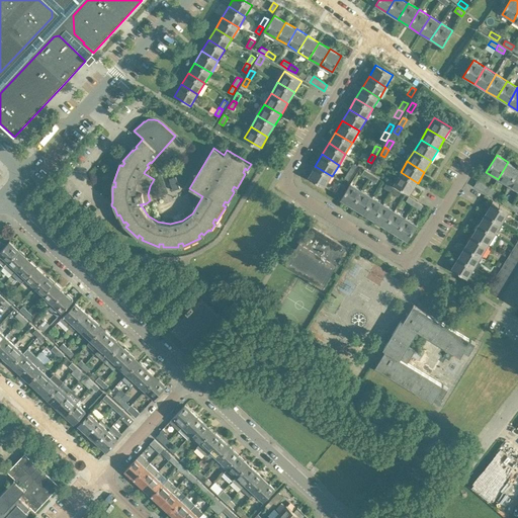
[(375,172),(379,164),(375,162),(370,169),(375,172)]
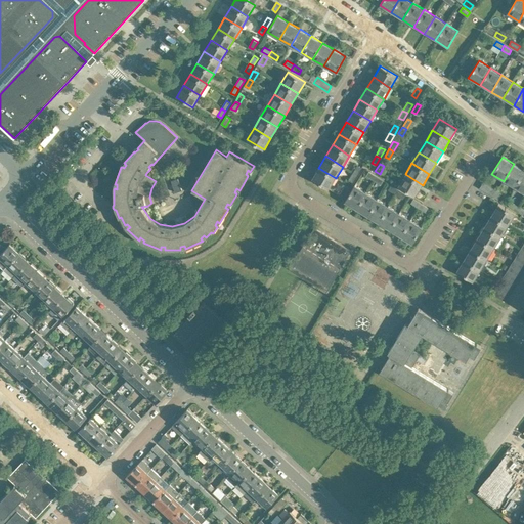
[(515,187),(523,172),(523,170),(514,164),(504,181),(515,187)]
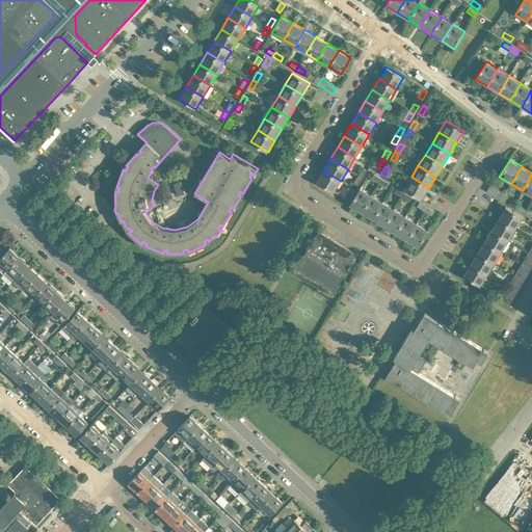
[(363,178),(368,169),(364,167),(358,176),(363,178)]
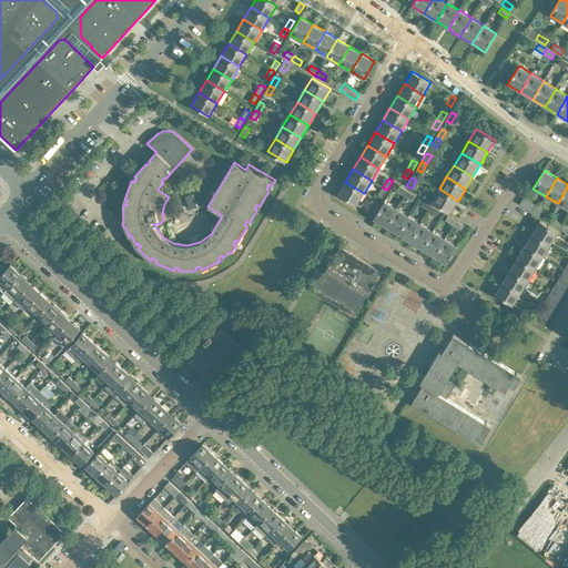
[(356,205),(364,193),(345,182),(338,194),(356,205)]
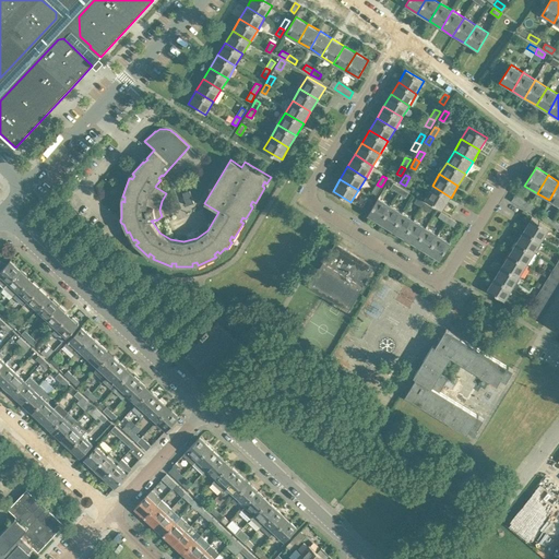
[(402,187),(393,182),(391,187),(399,192),(402,187)]
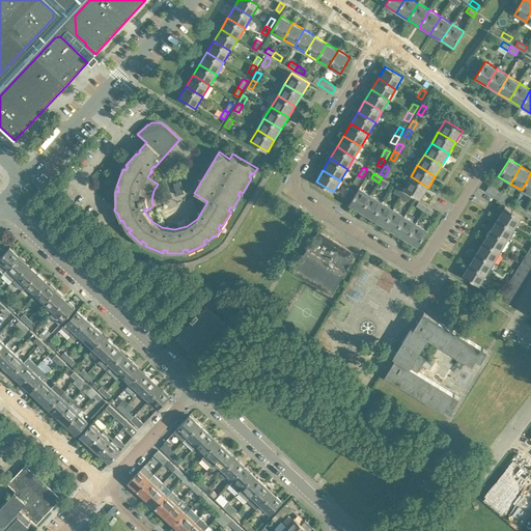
[(530,195),(530,174),(522,190),(530,195)]
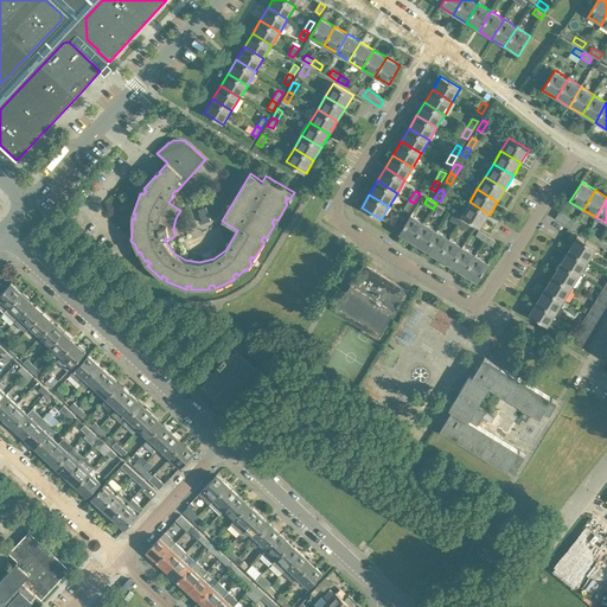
[(409,211),(410,209),(414,203),(409,200),(406,205),(403,209),(409,211)]
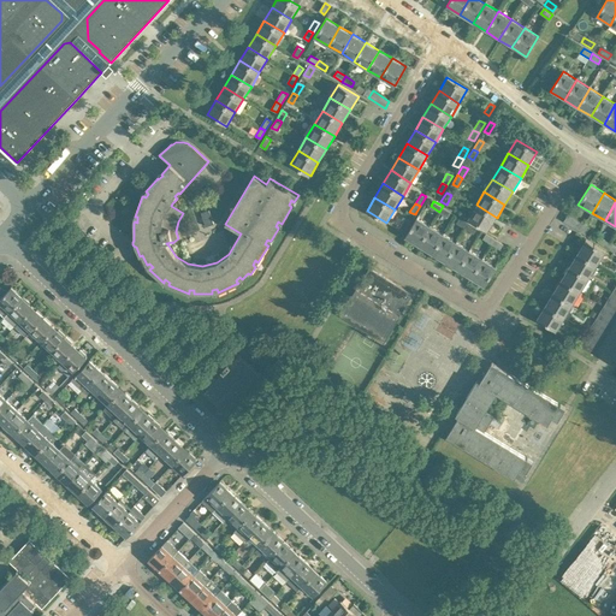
[(497,218),(477,205),(468,219),(487,231),(497,218)]
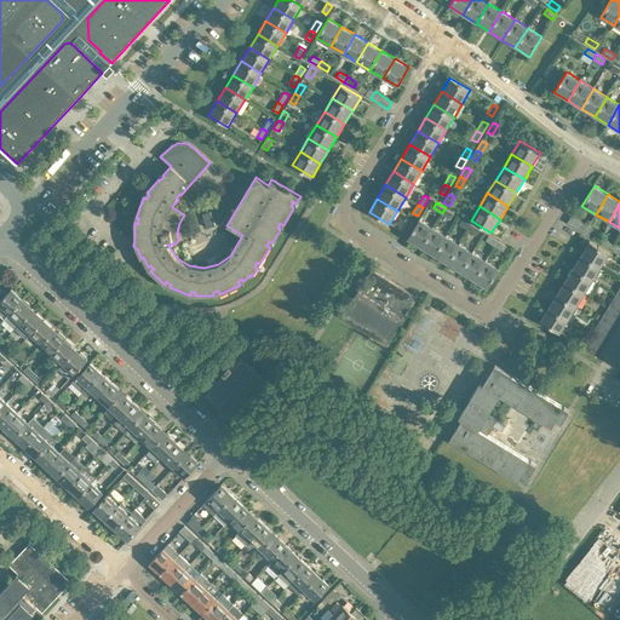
[(569,214),(591,224),(595,216),(574,206),(569,214)]
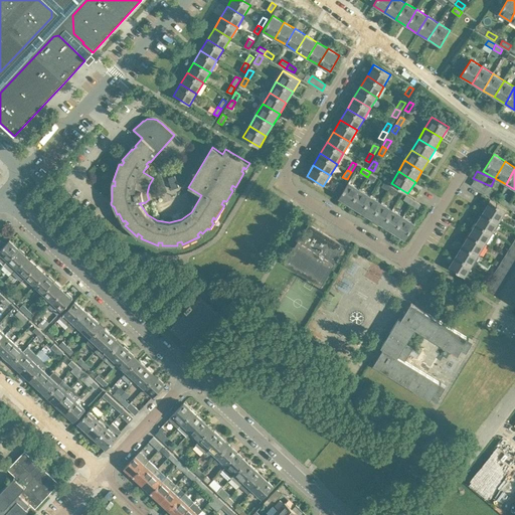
[(375,181),(377,177),(370,172),(367,177),(375,181)]
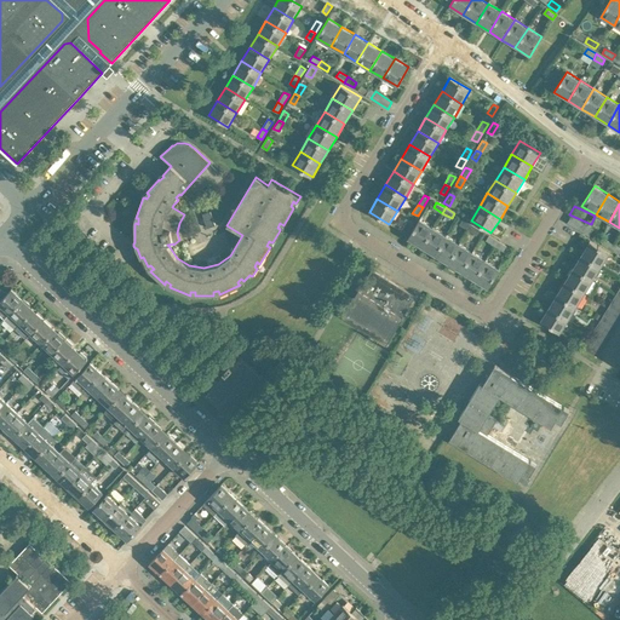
[(584,233),(589,225),(572,216),(567,223),(584,233)]
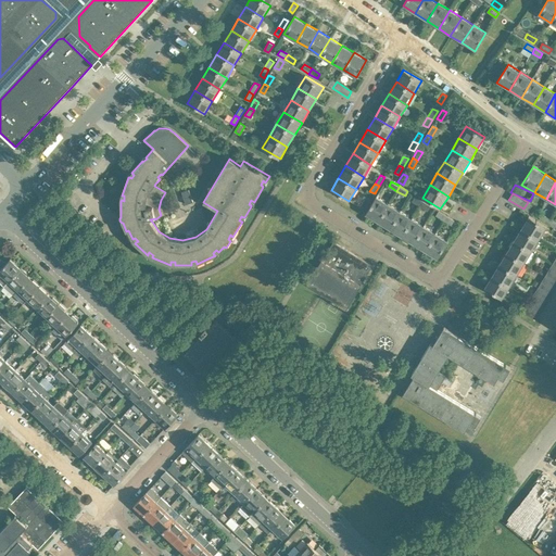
[(420,205),(424,201),(415,196),(413,201),(420,205)]
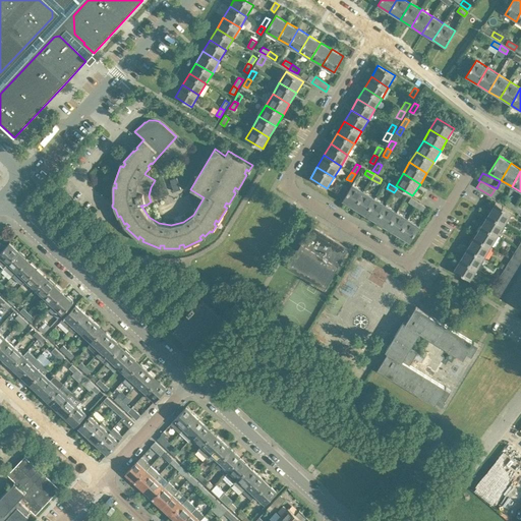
[(353,208),(364,190),(353,184),(343,200),(353,208)]
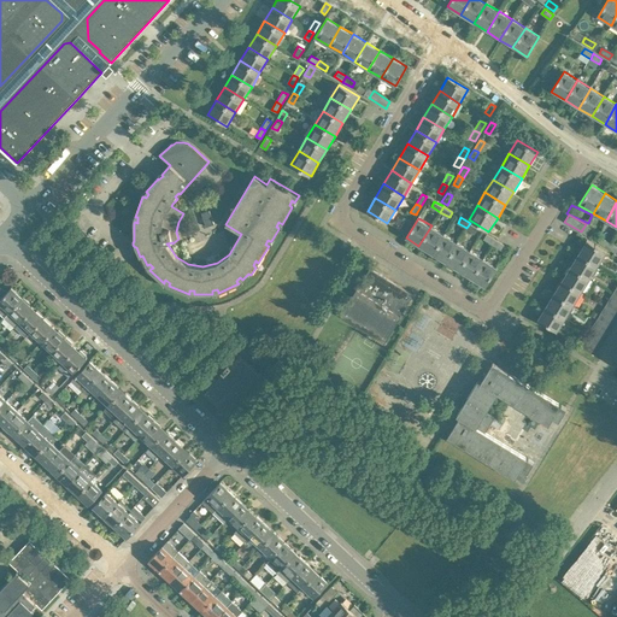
[(475,233),(479,228),(470,223),(466,228),(475,233)]
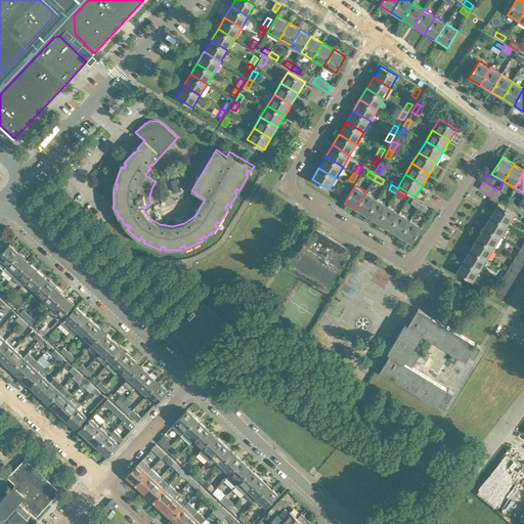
[(367,216),(378,199),(366,191),(355,209),(367,216)]
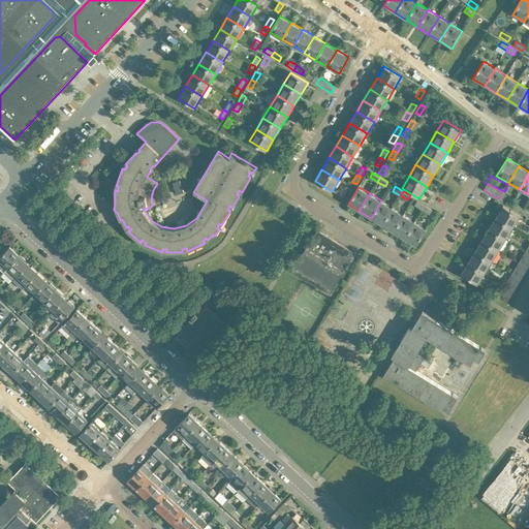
[(382,225),(393,208),(381,200),(371,218),(382,225)]
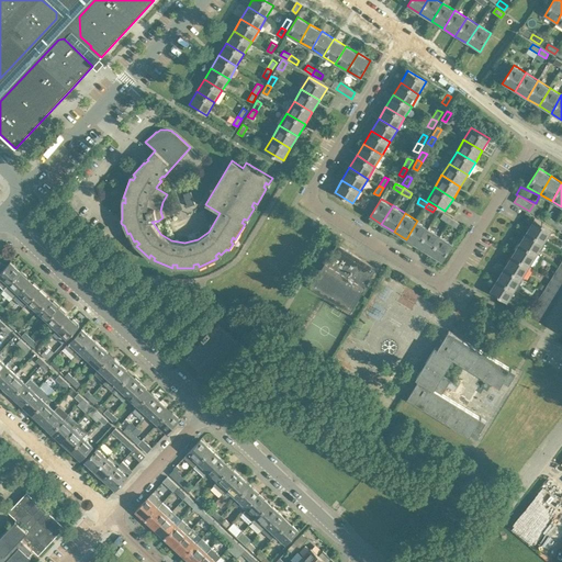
[(449,223),(451,218),(444,213),(440,217),(449,223)]
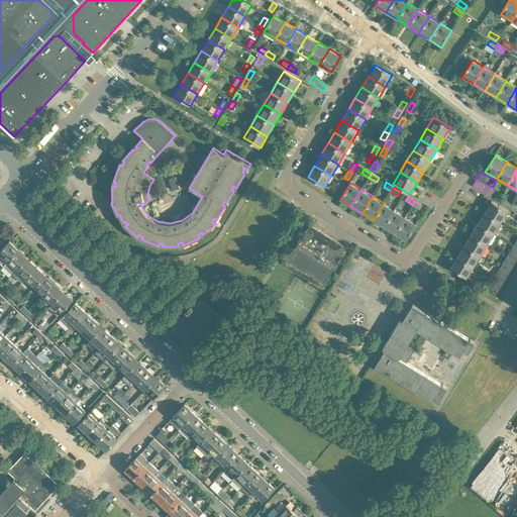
[(512,203),(503,198),(500,202),(509,208),(512,203)]
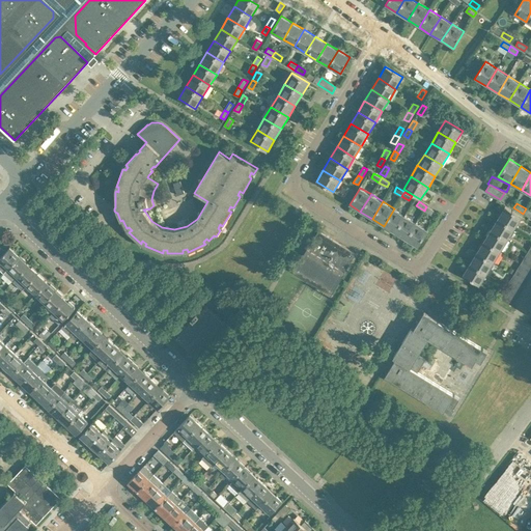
[(431,215),(434,211),(426,206),(424,211),(431,215)]
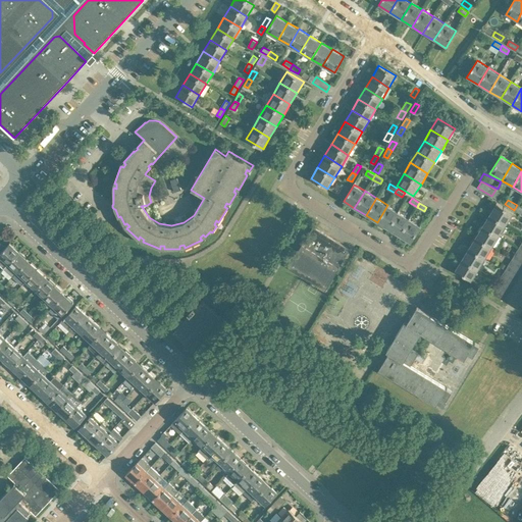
[(506,225),(513,213),(497,203),(489,214),(506,225)]
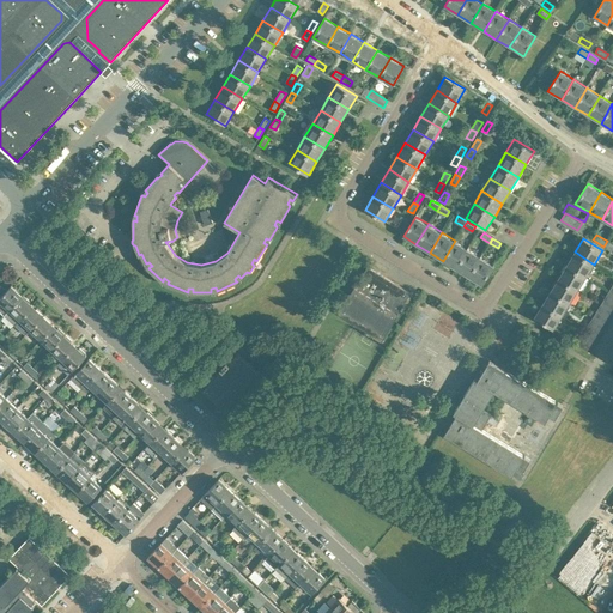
[(455,268),(468,249),(455,241),(443,261),(455,268)]
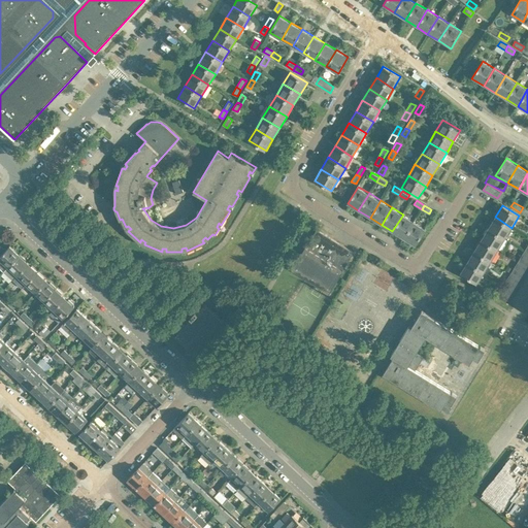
[(403,238),(414,222),(403,215),(392,231),(403,238)]
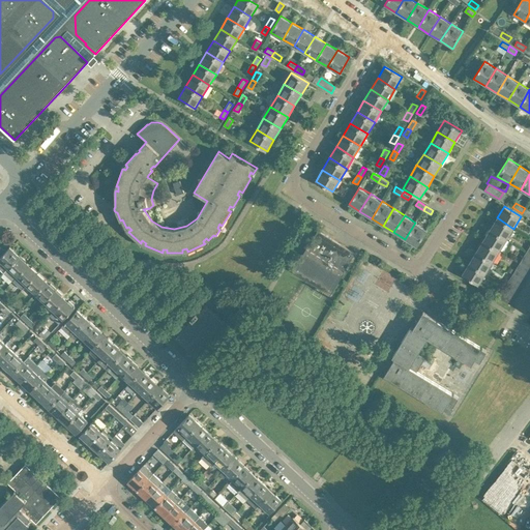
[(507,239),(513,229),(497,217),(490,229),(507,239)]
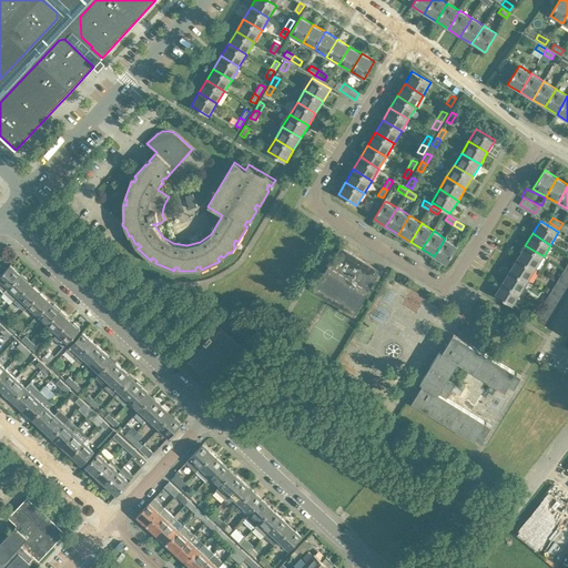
[(447,264),(458,246),(445,239),(434,256),(447,264)]
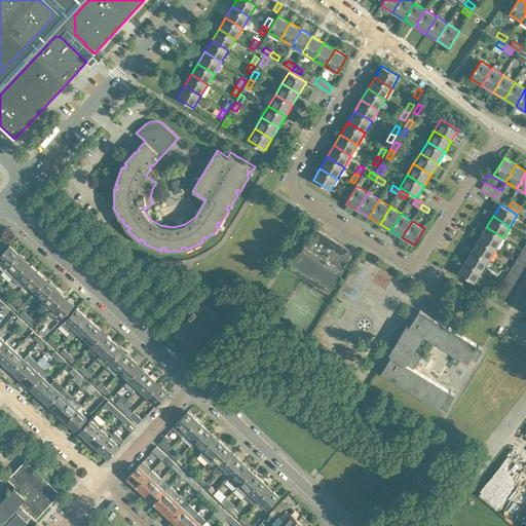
[(496,249),(503,237),(486,227),(480,238),(496,249)]
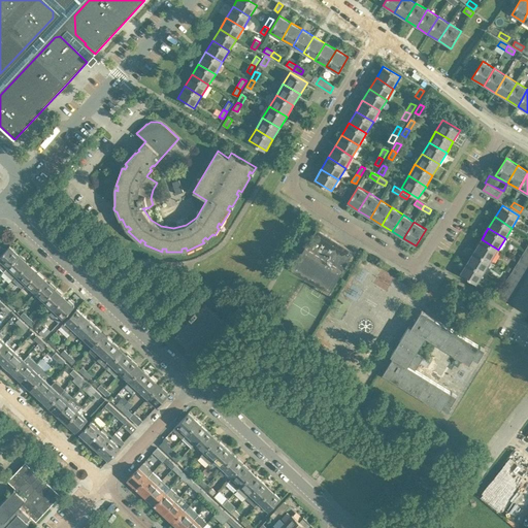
[(343,269),(354,253),(317,229),(306,246),(305,245),(291,269),(329,293),(343,269)]
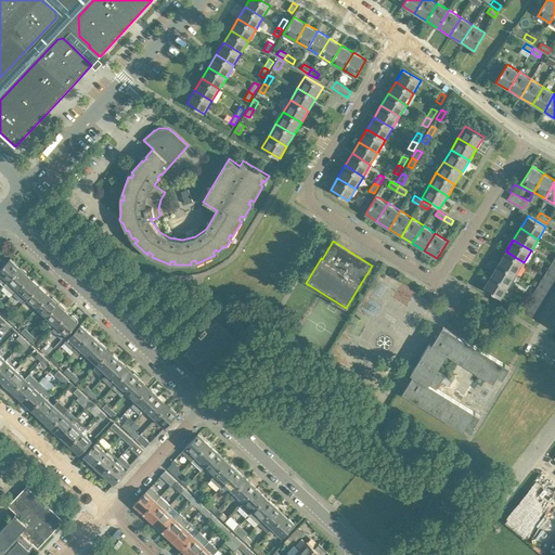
[(516,274),(524,262),(506,252),(499,263),(516,274)]
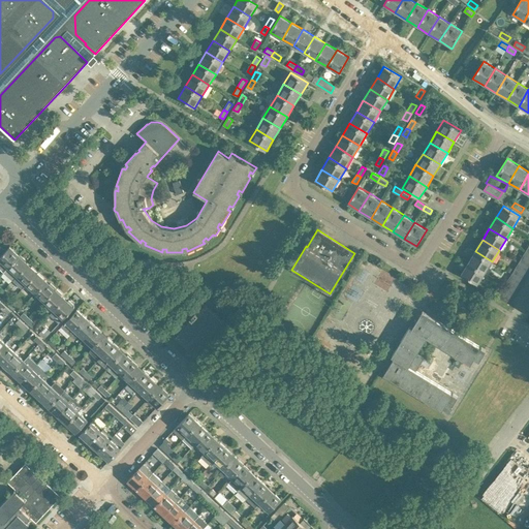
[(0,268),(4,272),(20,255),(9,246),(5,250),(1,255),(0,256),(0,268)]
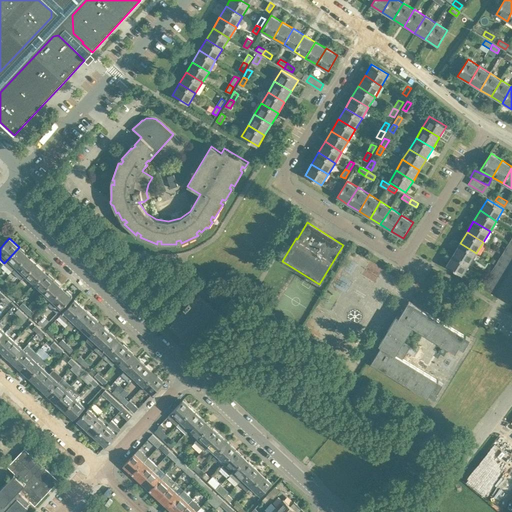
[(469,264),(476,253),(460,243),(453,254),(469,264)]
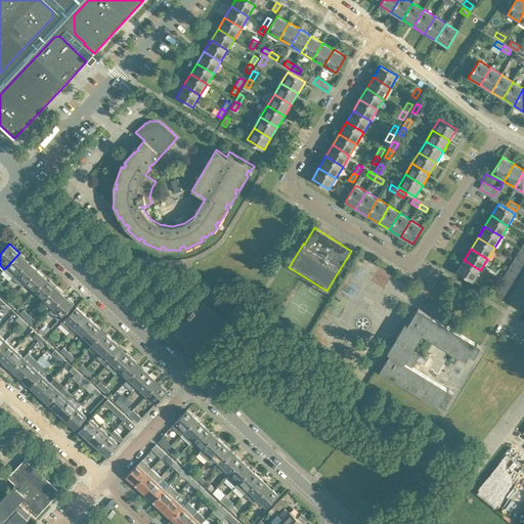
[(523,266),(523,258),(521,257),(523,252),(523,251),(520,249),(514,260),(518,262),(523,266)]
